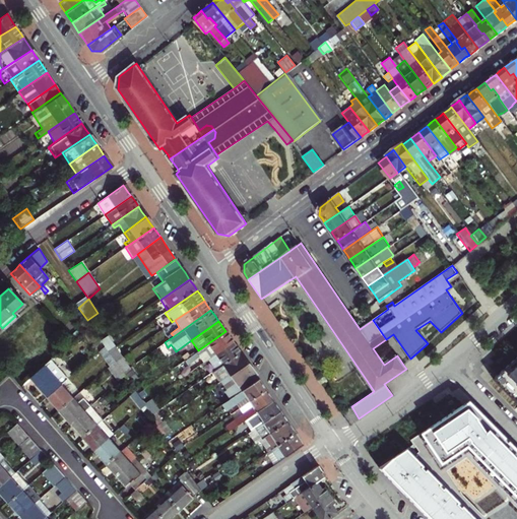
[(205,361),(233,342),(230,337),(225,331),(198,350),(190,357),(184,361),(182,362),(185,366),(196,359),(200,365),(205,361)]
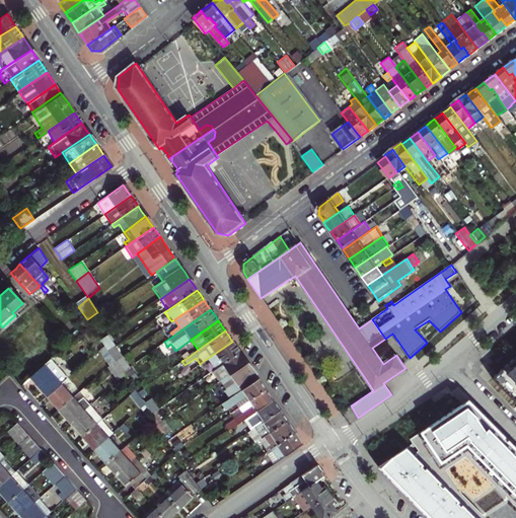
[(107,352),(114,347),(105,337),(99,341),(104,348),(107,352)]
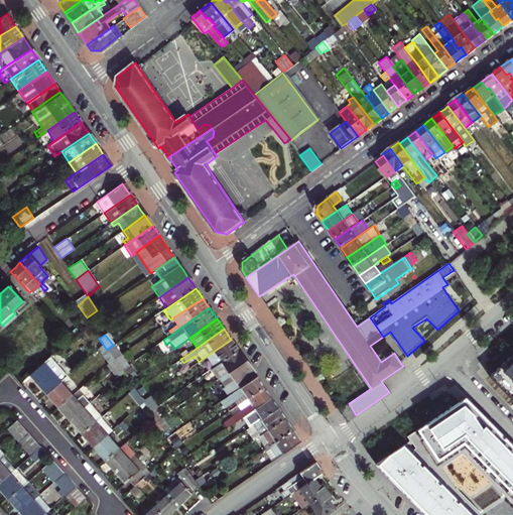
[(212,368),(238,350),(235,345),(231,340),(204,358),(212,368)]
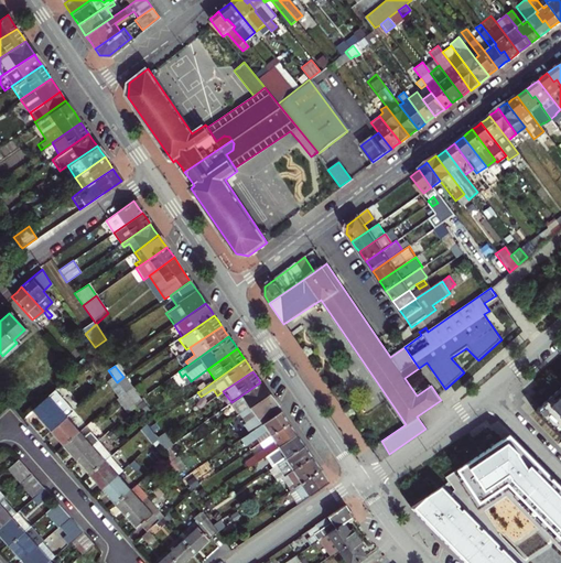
[(125,393),(131,388),(123,377),(117,382),(125,393)]
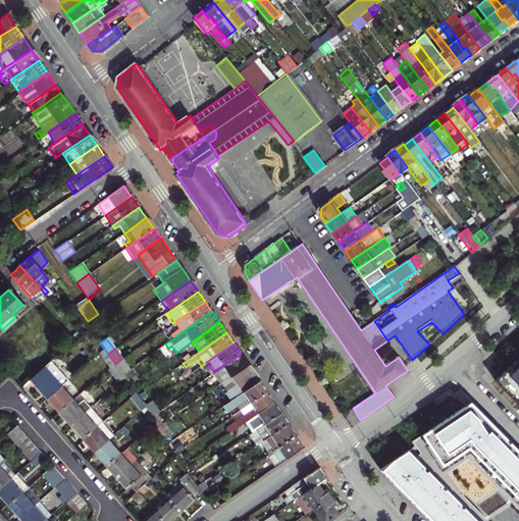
[(110,370),(115,365),(115,364),(108,354),(105,350),(100,355),(110,370)]
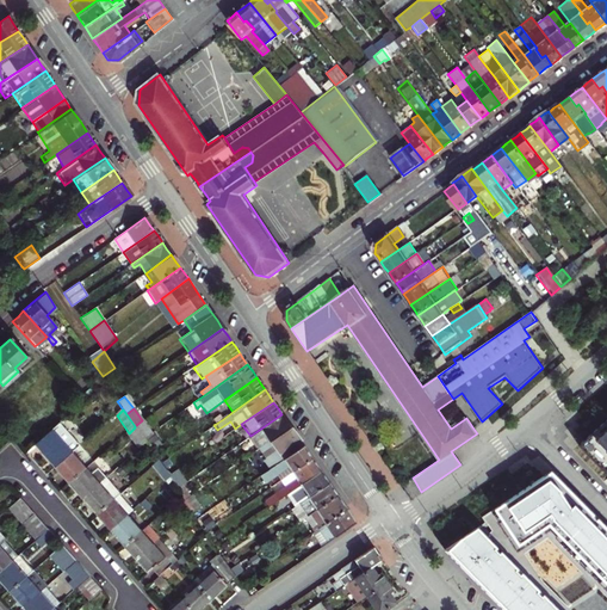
[(260,449),(291,427),(286,421),(282,414),(251,436),(247,438),(255,451),(260,449)]
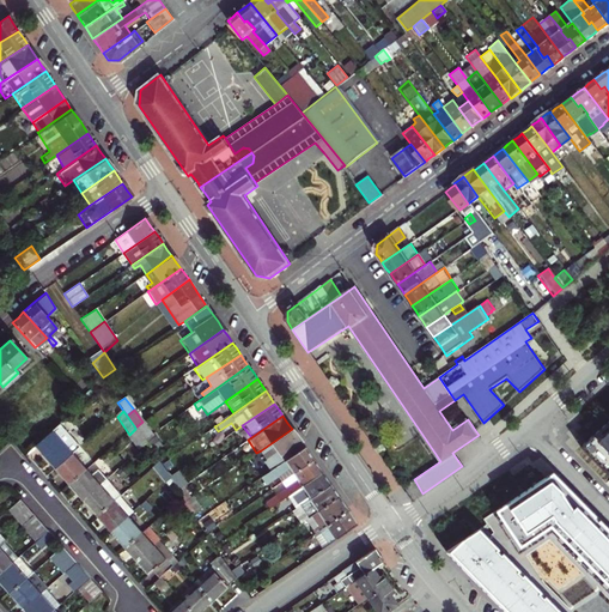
[(608,419),(586,441),(578,448),(608,478),(608,419)]
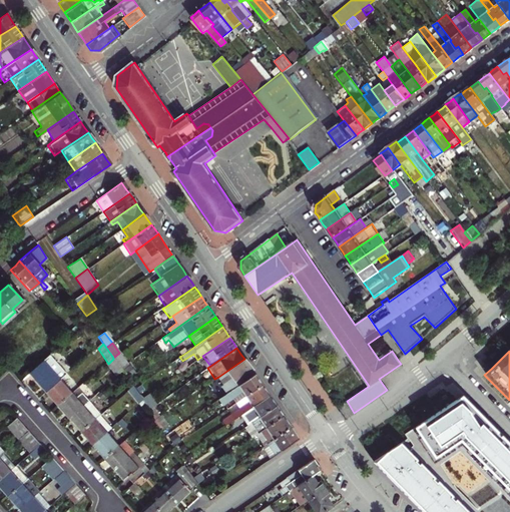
[(113,359),(120,368),(126,364),(119,353),(113,358),(113,359)]
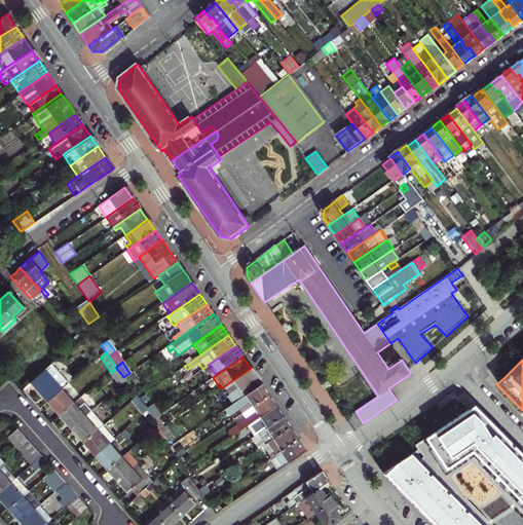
[(119,389),(127,383),(124,379),(123,377),(116,368),(111,373),(109,374),(119,389)]
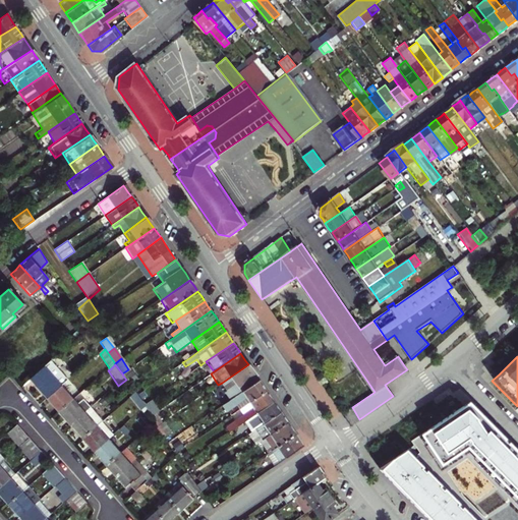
[(229,401),(260,381),(253,372),(248,364),(222,383),(227,390),(223,393),(229,401)]
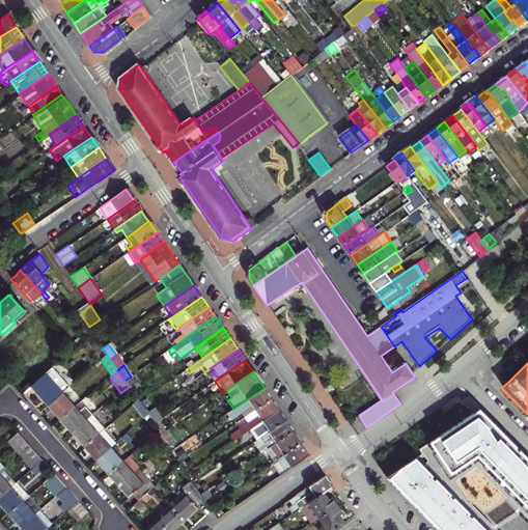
[(43,398),(51,407),(64,394),(47,374),(32,387),(37,392),(37,393),(43,398)]
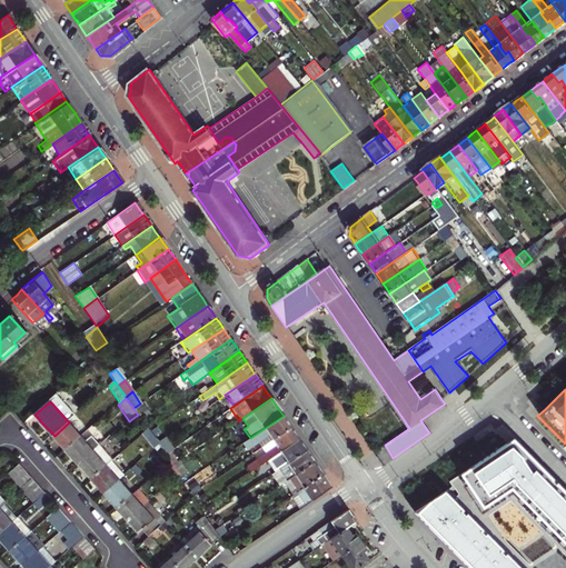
[(144,404),(135,410),(138,415),(141,420),(150,414),(144,404)]
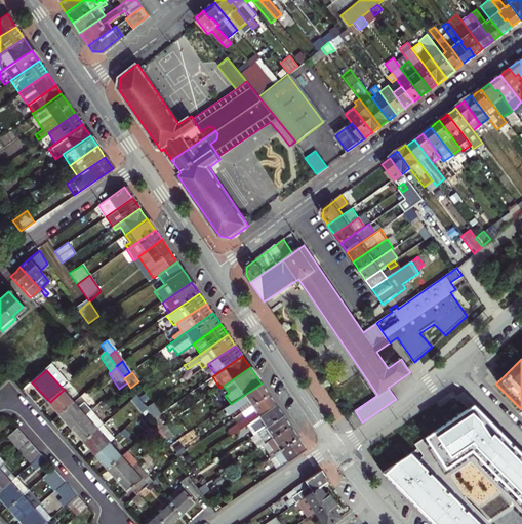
[(251,405),(269,394),(265,389),(262,384),(231,404),(224,408),(228,415),(249,401),(251,405)]
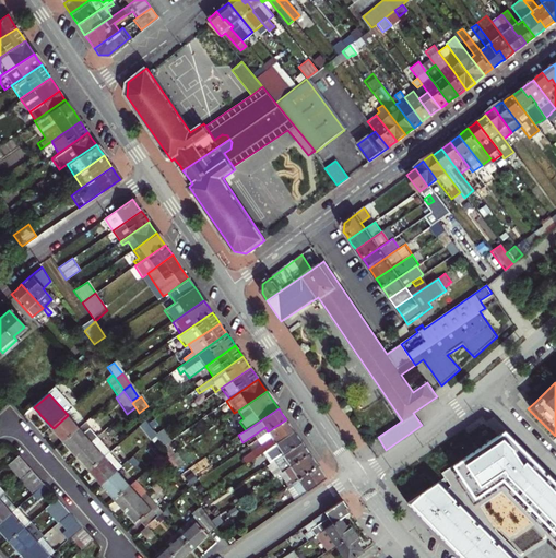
[(59,435),(67,442),(81,429),(68,415),(54,428),(59,435)]
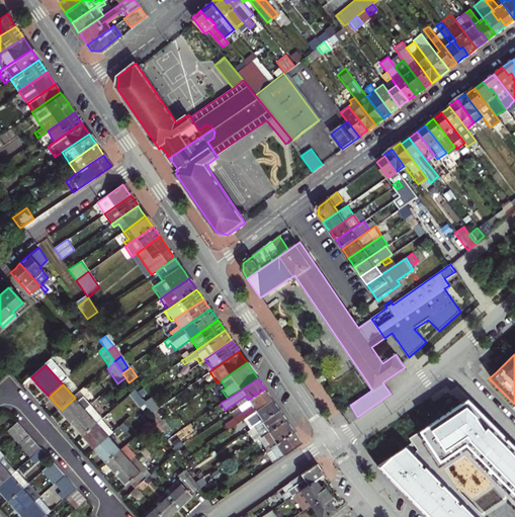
[(143,402),(148,399),(141,389),(136,392),(143,402)]
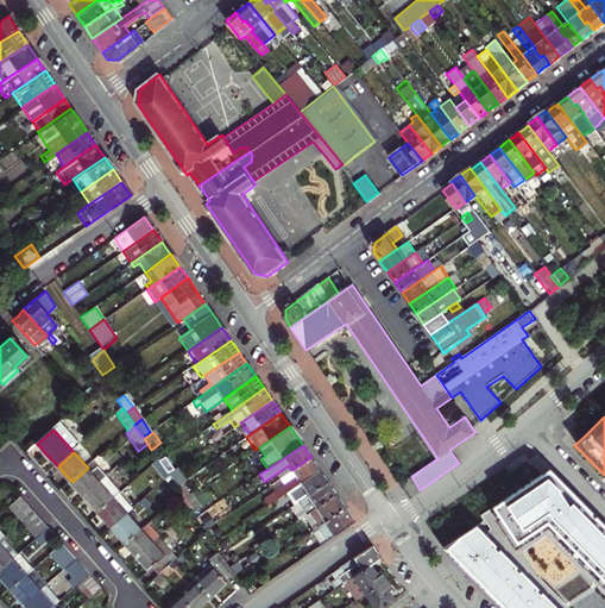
[(287,491),(320,469),(316,464),(312,457),(291,470),(282,477),(287,483),(260,501),(264,507),(287,491)]
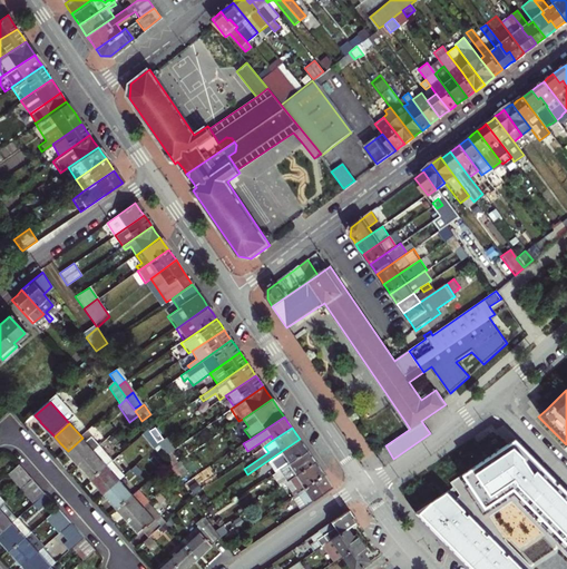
[(157,442),(149,431),(148,430),(142,435),(154,451),(159,445),(157,442)]
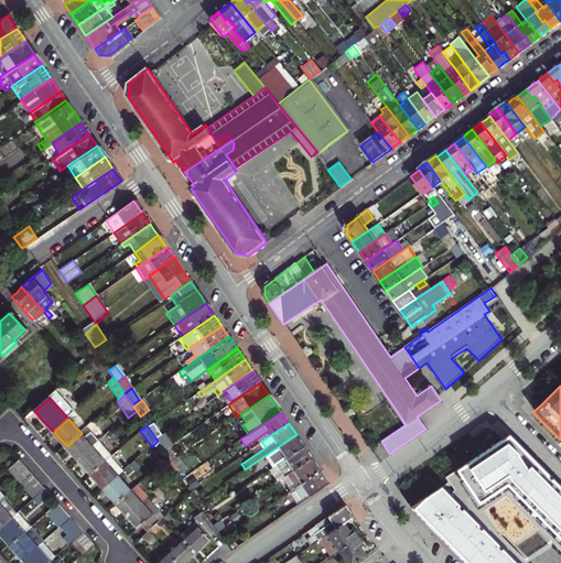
[(164,450),(169,446),(172,444),(164,432),(161,434),(155,437),(158,441),(164,450)]
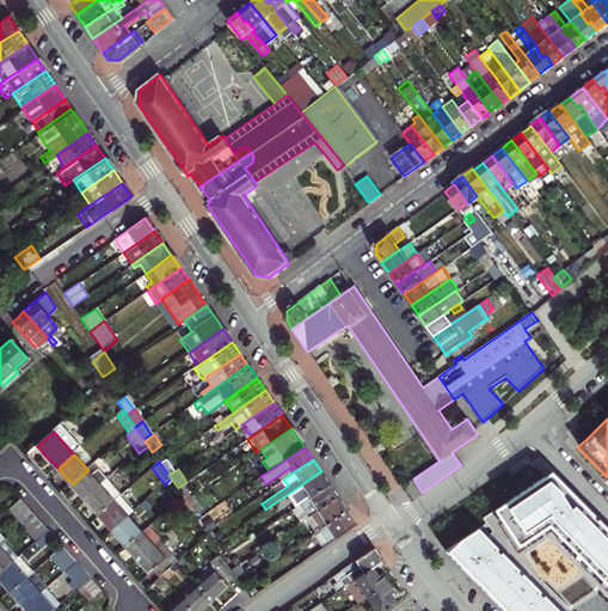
[(80,493),(87,500),(110,480),(102,470),(94,476),(88,470),(73,484),(80,493)]
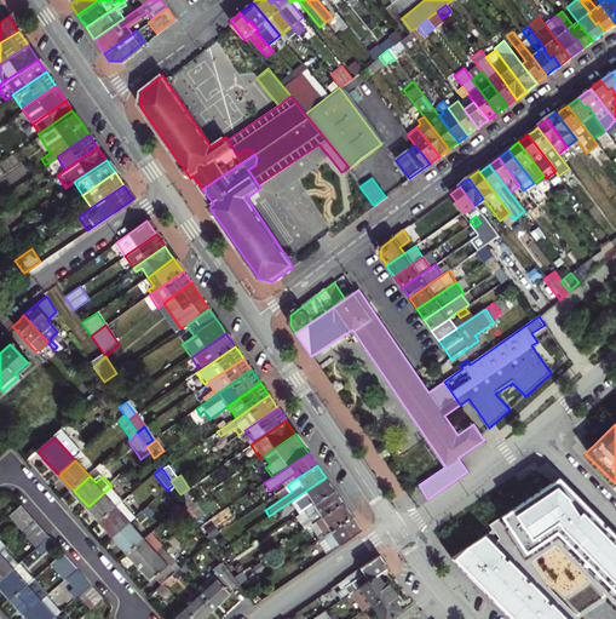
[(301,513),(334,491),(330,485),(326,477),(292,500),(301,513)]
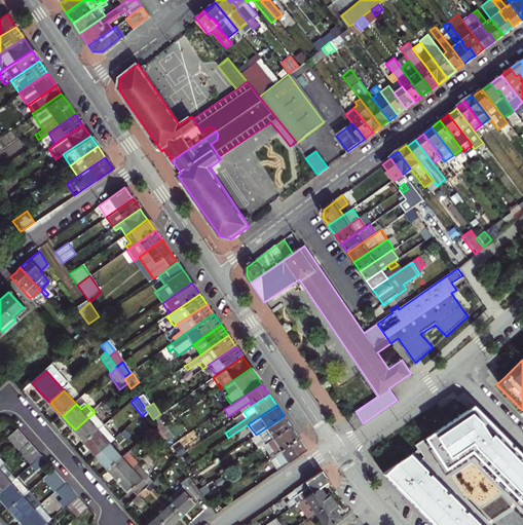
[(522,457),(473,407),(464,412),(424,439),(445,469),(471,451),(522,503),(522,457)]
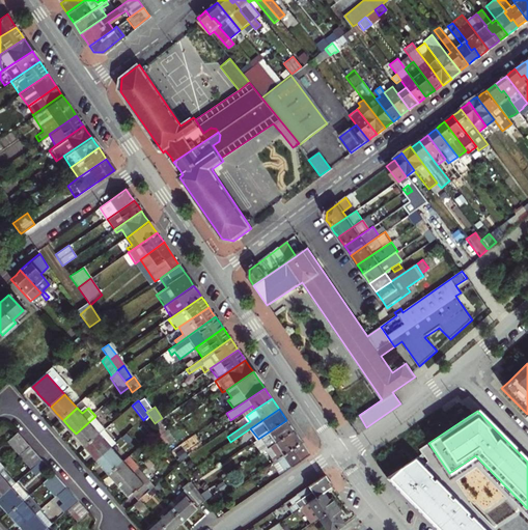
[(82,441),(87,446),(105,430),(107,428),(95,416),(76,434),(82,441)]
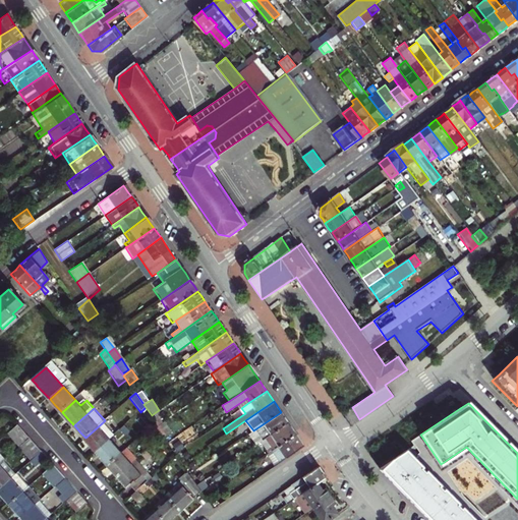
[(159,425),(163,422),(156,412),(152,415),(156,421),(159,425)]
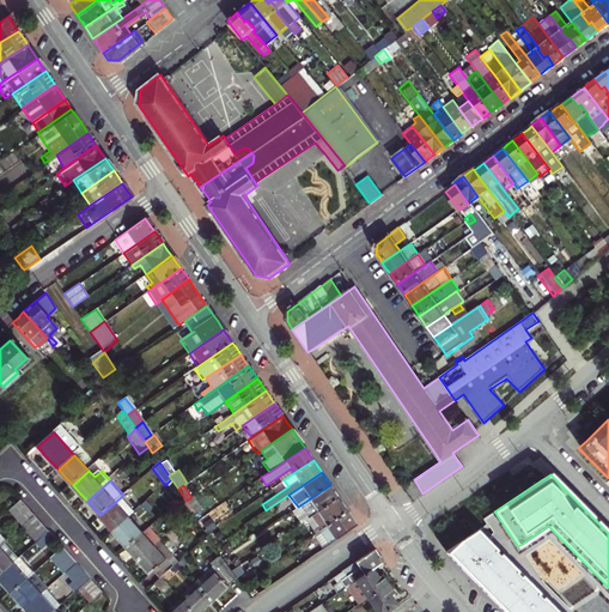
[(305,520),(339,497),(335,491),(330,485),(298,507),(291,511),(299,523),(305,520)]
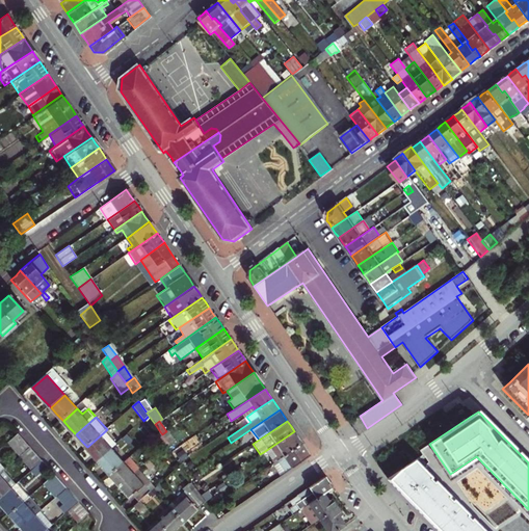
[(159,430),(153,436),(161,449),(168,443),(162,434),(159,430)]
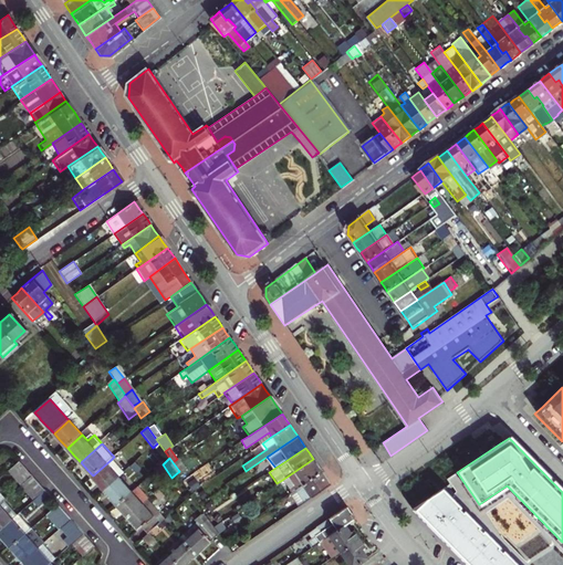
[(173,462),(179,471),(181,473),(188,469),(179,458),(177,459),(173,462)]
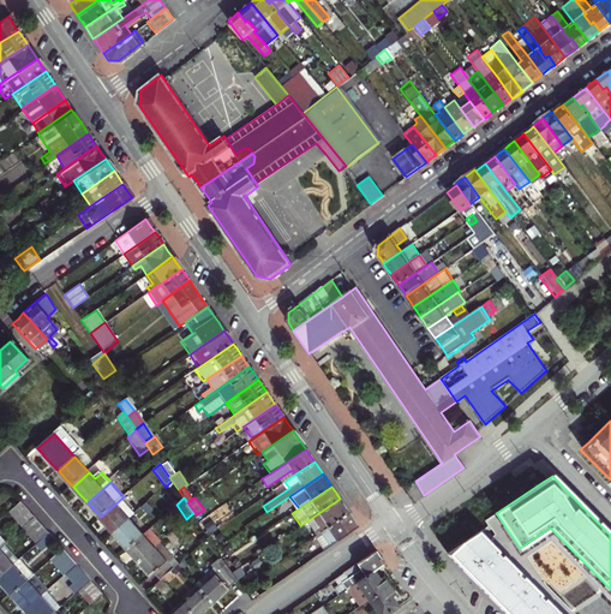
[(108,525),(115,532),(131,518),(136,513),(121,499),(101,517),(108,525)]
